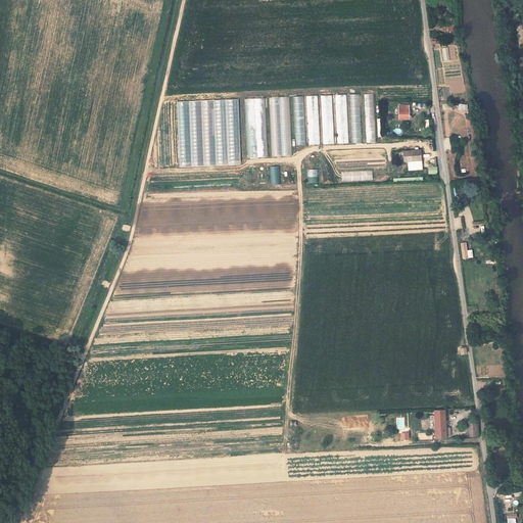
[(337,144),(349,144),(347,94),(335,95),(337,144)]
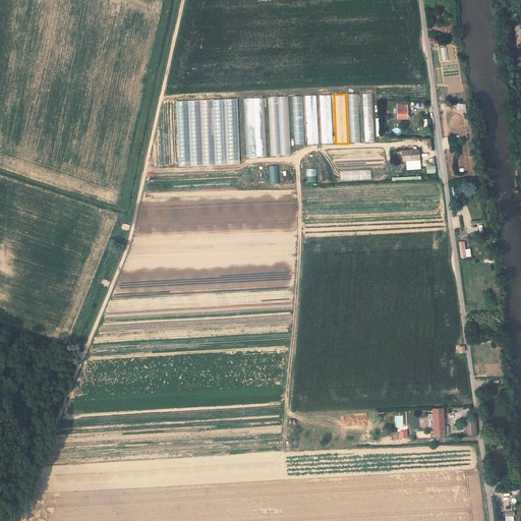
[(360,142),(358,94),(348,94),(350,142),(360,142)]
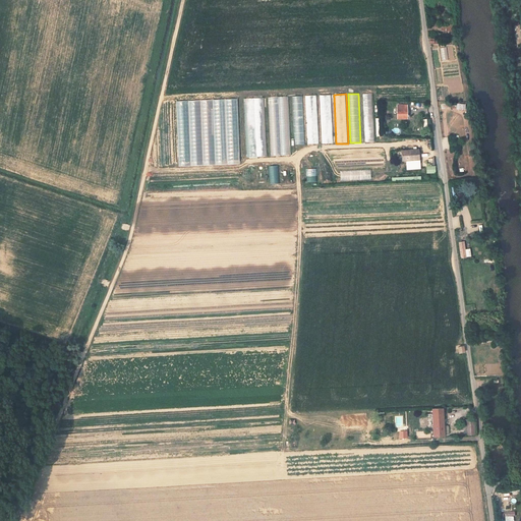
[(364,142),(374,141),(372,94),(362,94),(364,142)]
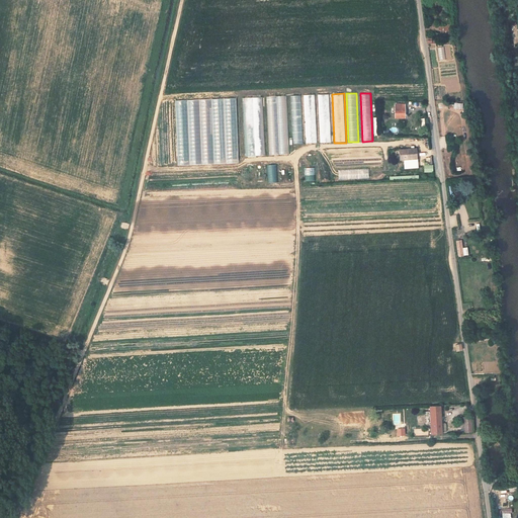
[(318,143),(315,94),(304,95),(306,144),(318,143)]
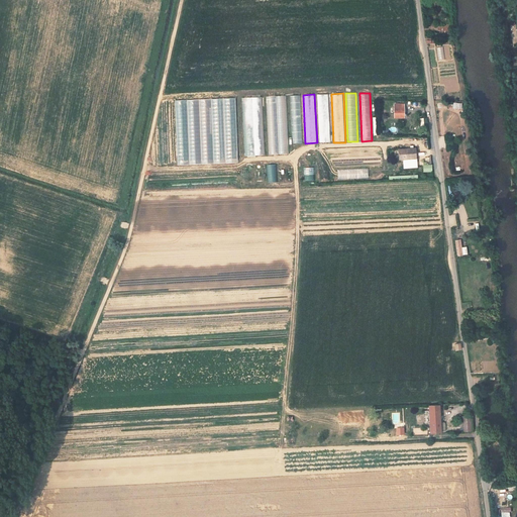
[(317,94),(319,142),(330,141),(328,94),(317,94)]
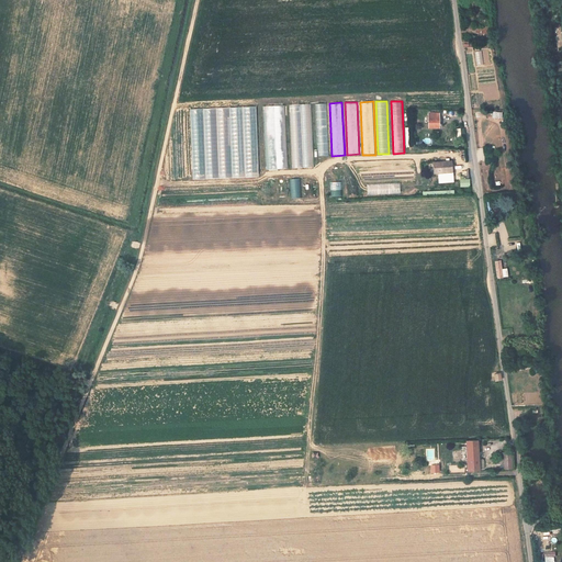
[(314,167),(311,103),(290,104),(292,168),(314,167)]
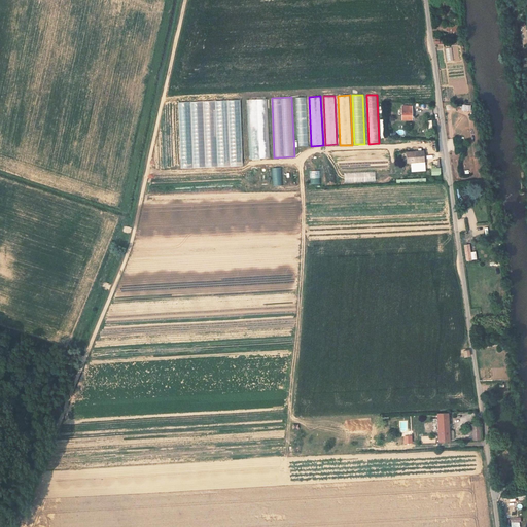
[(295,97),(297,146),(308,146),(306,97),(295,97)]
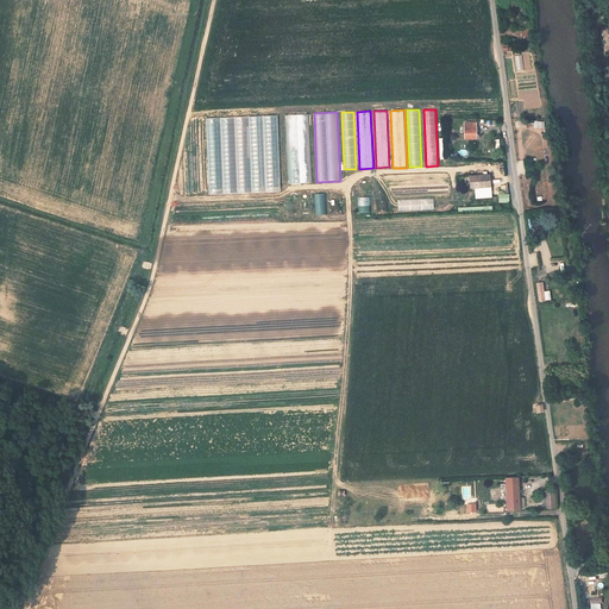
[(312,182),(308,113),(284,114),(288,183),(312,182)]
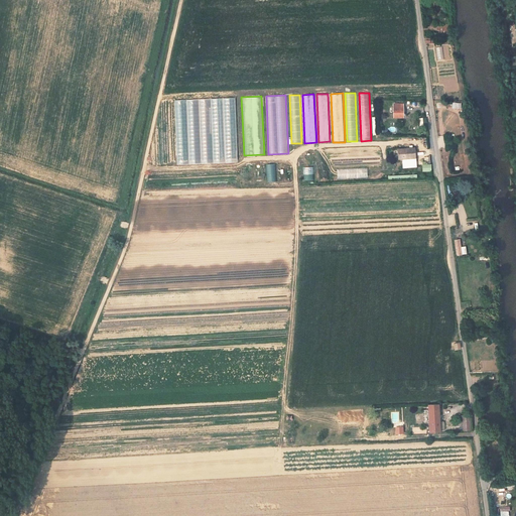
[(402,105),(393,105),(394,118),(403,118),(402,105)]
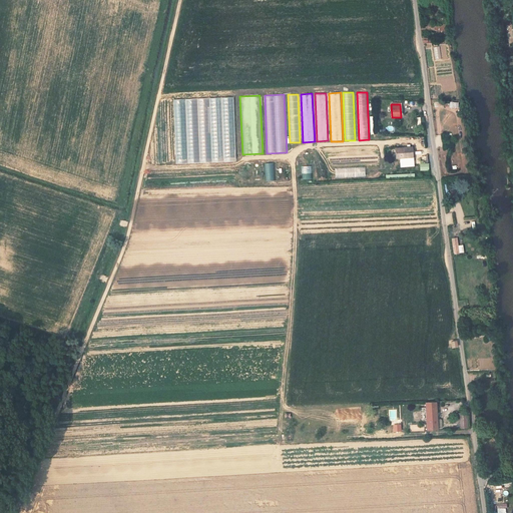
[(416,158),(416,154),(415,147),(397,149),(397,154),(398,158),(398,160),(412,158),(416,158)]
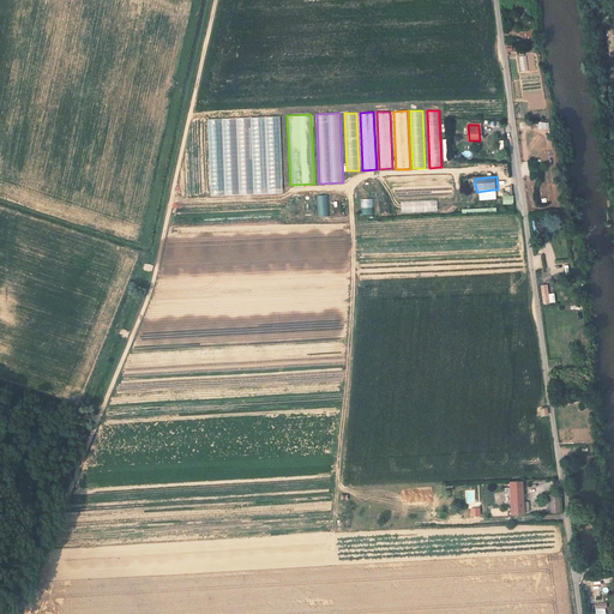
[(319,216),(329,216),(329,196),(318,196),(319,216)]
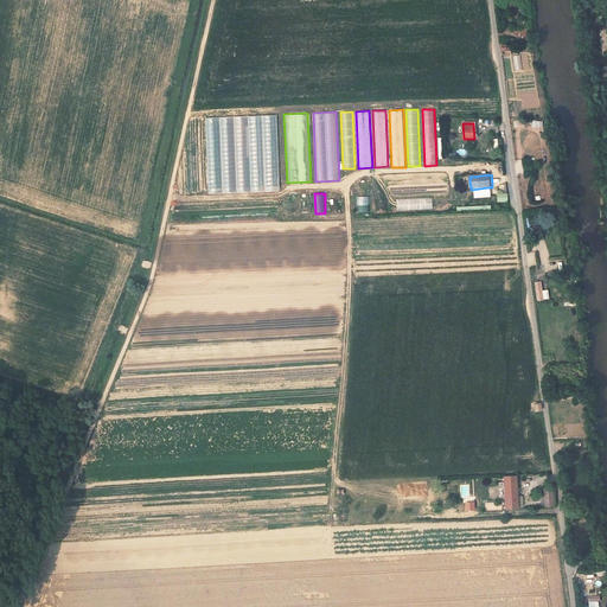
[(369,212),(368,196),(357,197),(358,212),(369,212)]
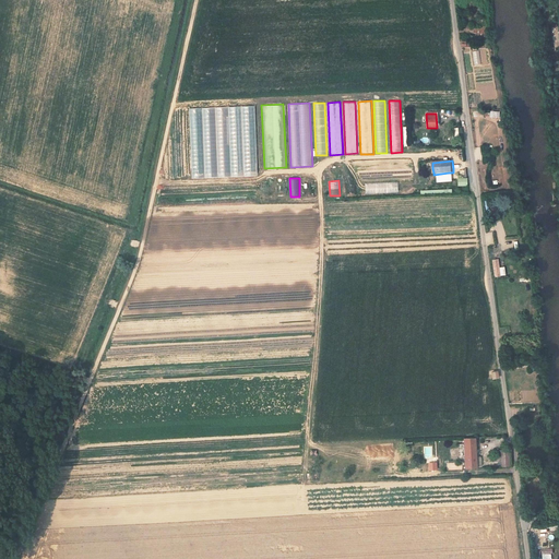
[(302,182),(302,197),(313,195),(312,182),(302,182)]
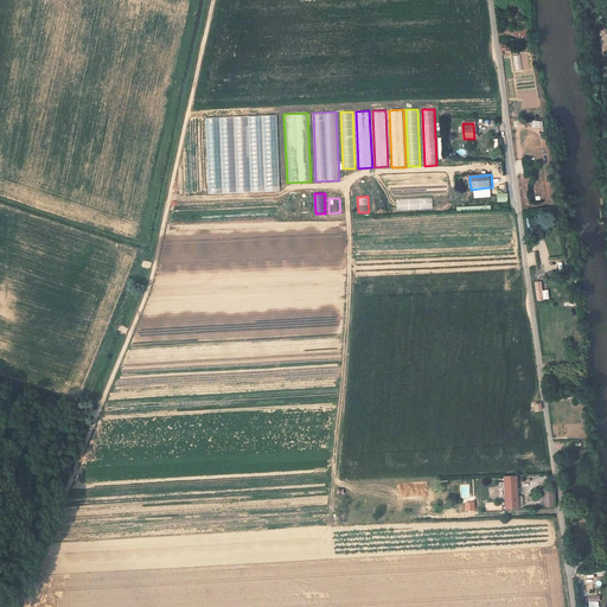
[(516,484),(516,479),(516,477),(497,477),(497,479),(497,484),(498,503),(505,503),(505,509),(517,509),(517,508),(521,508),(522,506),(522,497),(517,497),(516,484)]
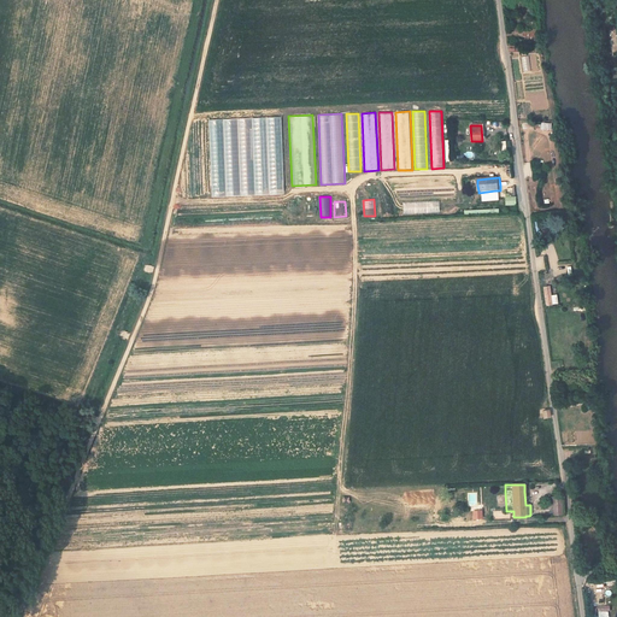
[(551,498),(552,509),(552,515),(552,516),(562,515),(560,498),(551,498)]
